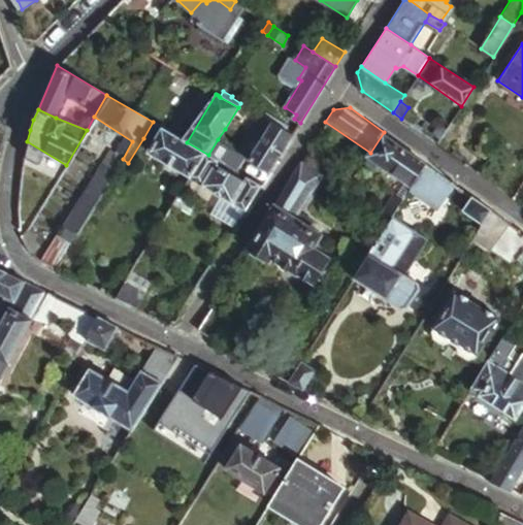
[(250,159),(265,170),(269,173),(293,135),(262,116),(249,138),(259,145),(250,159)]
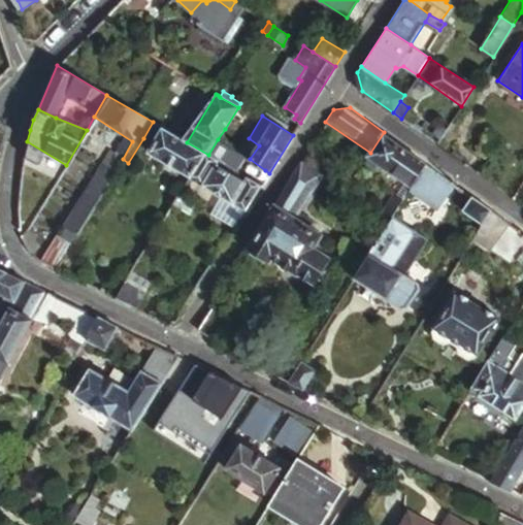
[(168,131),(153,122),(143,138),(159,146),(168,131)]
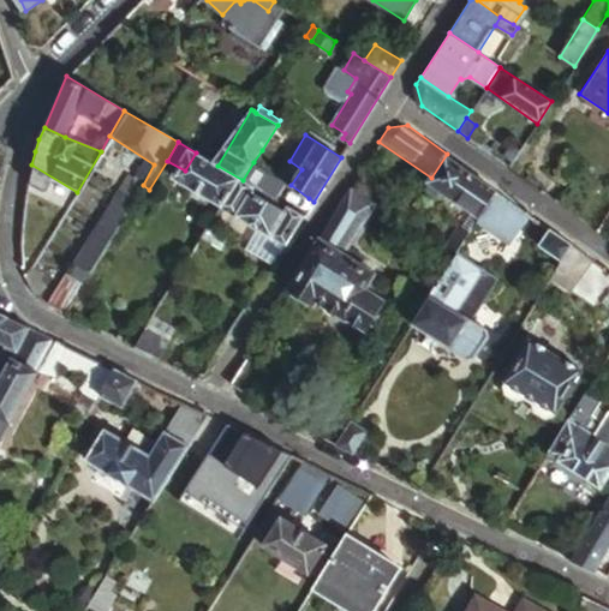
[(262,150),(254,162),(280,179),(287,167),(262,150)]
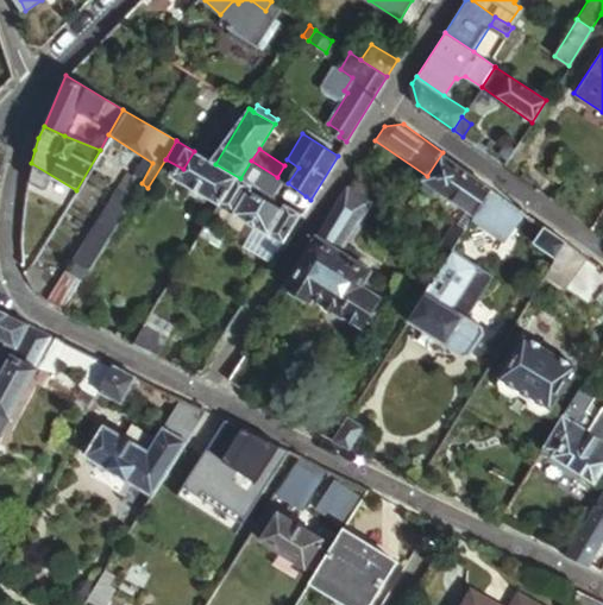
[(240,178),(215,164),(194,151),(183,169),(176,180),(223,206),(240,178)]
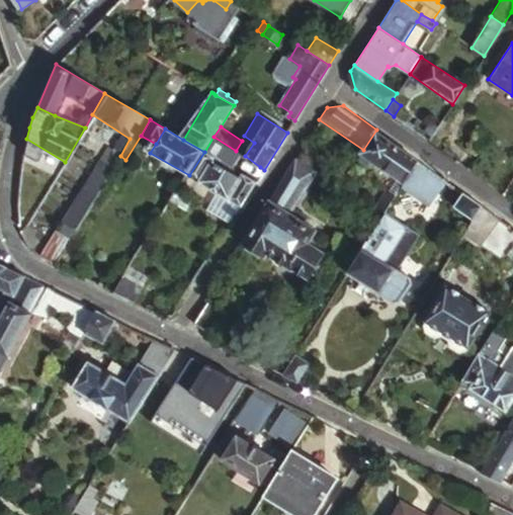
[(411,175),(420,160),(376,130),(363,150),(407,180),(411,175)]
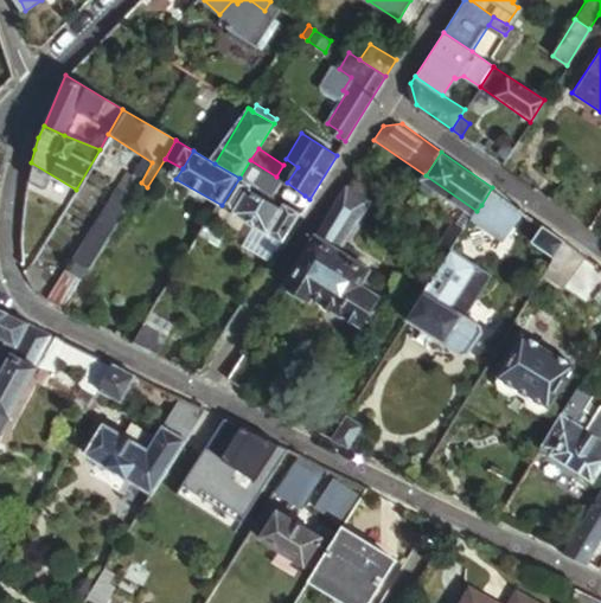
[(250,160),(240,178),(295,211),(305,196),(287,183),(276,177),(250,160)]
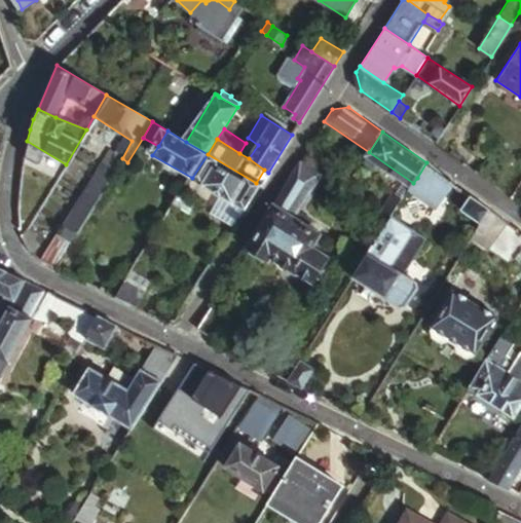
[(256,183),(208,154),(192,178),(222,196),(245,210),(260,185),(256,183)]
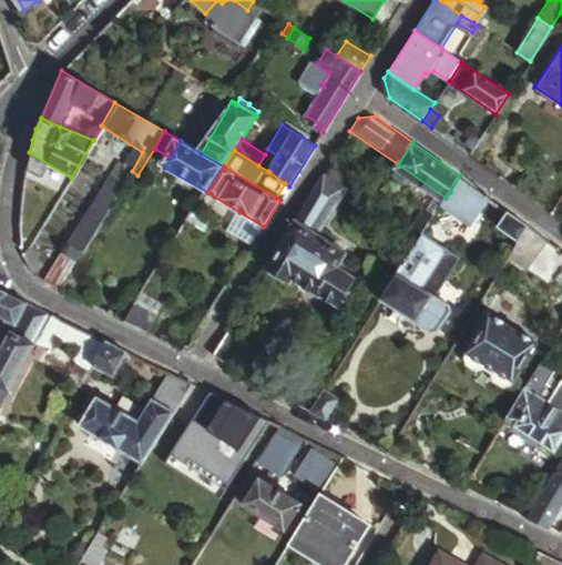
[(129,190),(136,178),(123,168),(114,182),(129,190)]
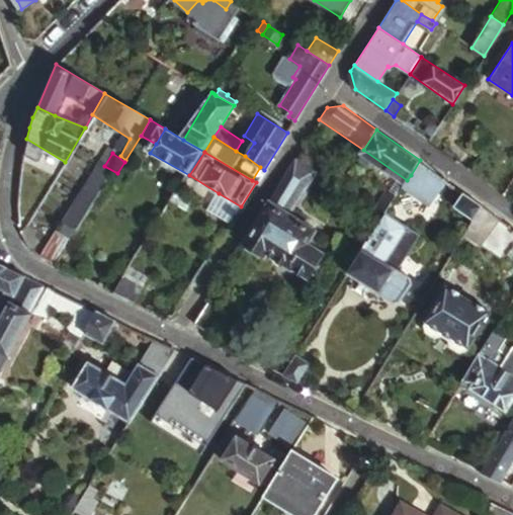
[(289,168),(309,180),(316,168),(297,156),(289,168)]
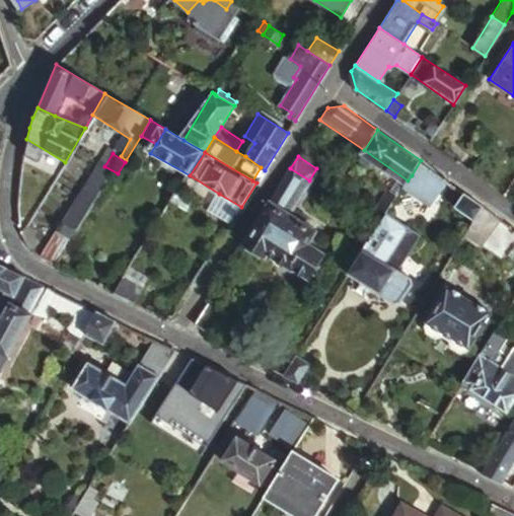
[(436,193),(446,178),(421,160),(412,175),(436,193)]
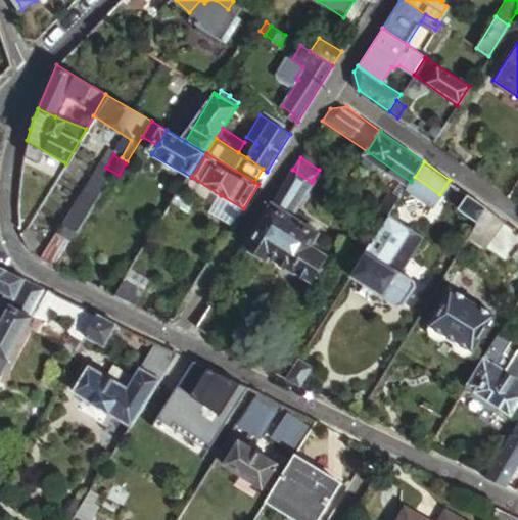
[(105,168),(47,262),(60,269),(119,175),(105,168)]
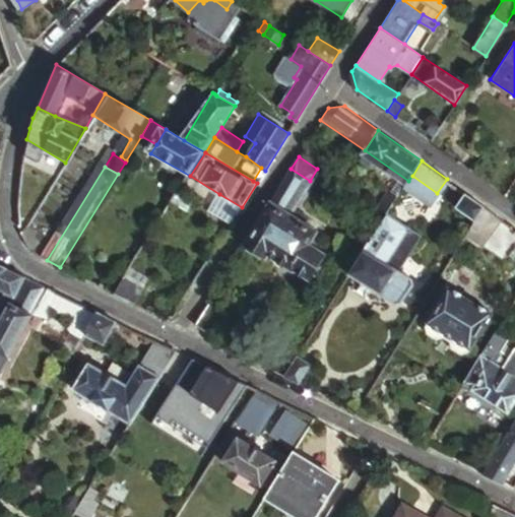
[(303,192),(307,185),(310,181),(291,169),(283,180),(303,192)]
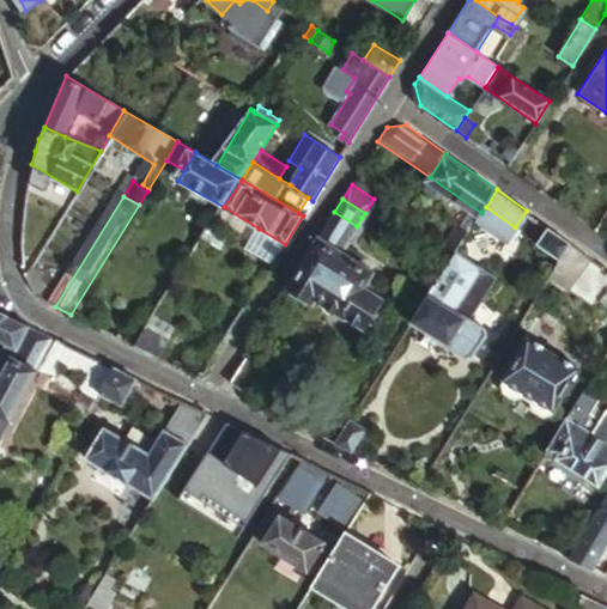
[(507,241),(515,227),(486,207),(481,213),(477,220),(507,241)]
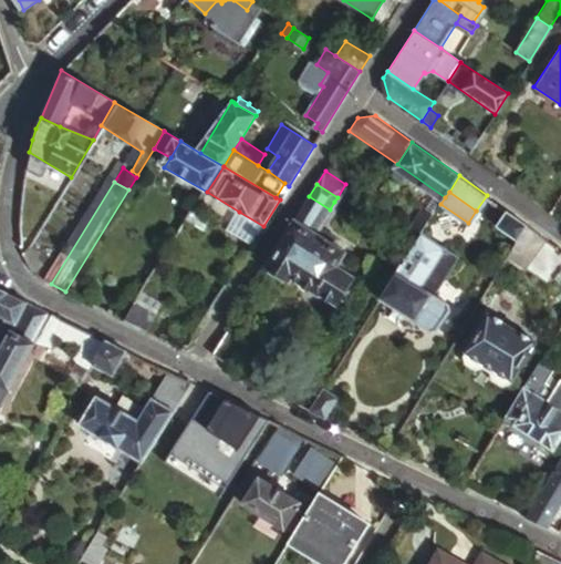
[(304,203),(326,216),(330,209),(309,196),(304,203)]
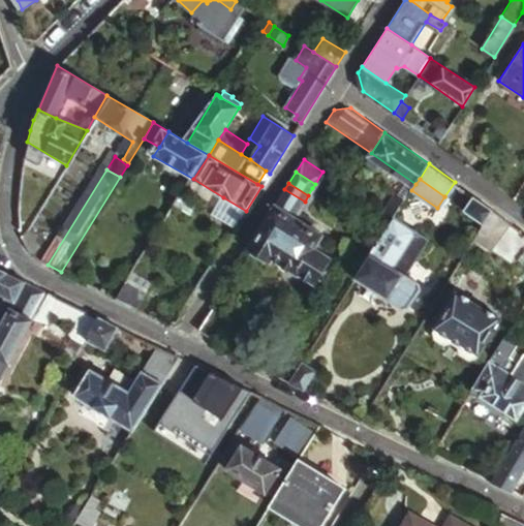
[(284,189),(249,245),(253,248),(250,253),(268,266),(271,260),(314,288),(332,260),(315,249),(324,235),(310,226),(315,218),(301,208),(305,202),(284,189)]
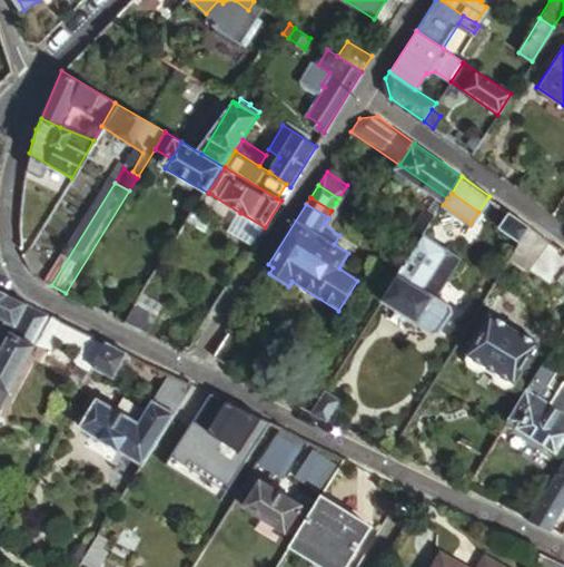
[(213,223),(196,213),(189,224),(206,234),(213,223)]
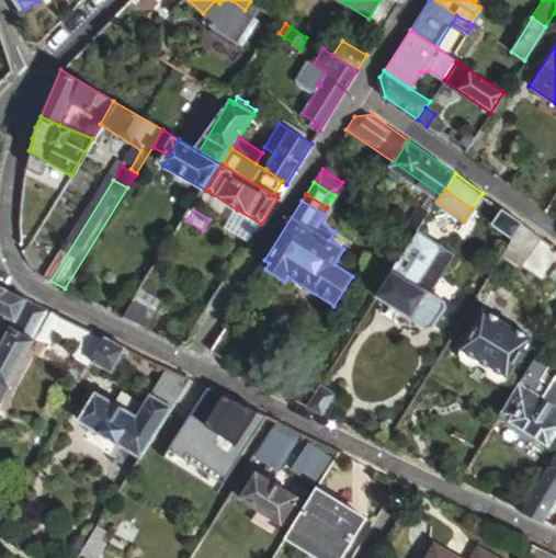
[(261,224),(237,209),(234,215),(258,229),(261,224)]
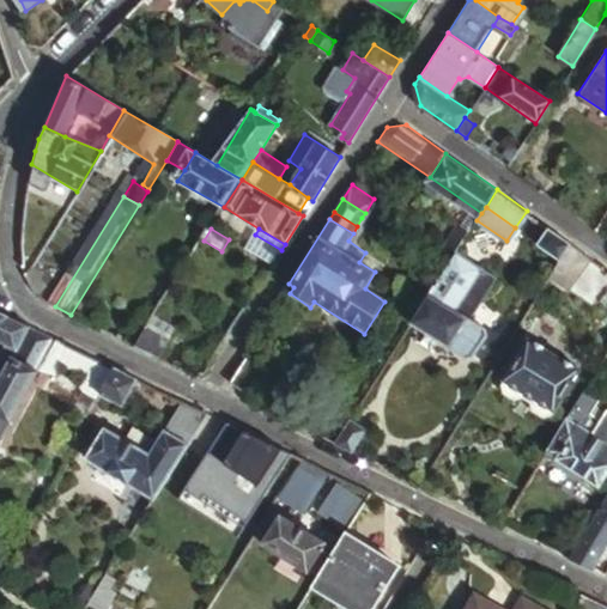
[(563,259),(574,244),(551,229),(541,242),(563,259)]
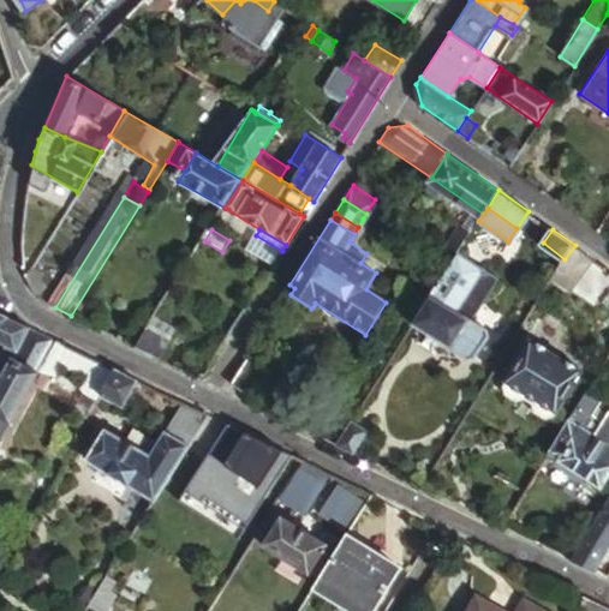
[(574,288),(595,258),(575,245),(565,259),(555,275),(574,288)]
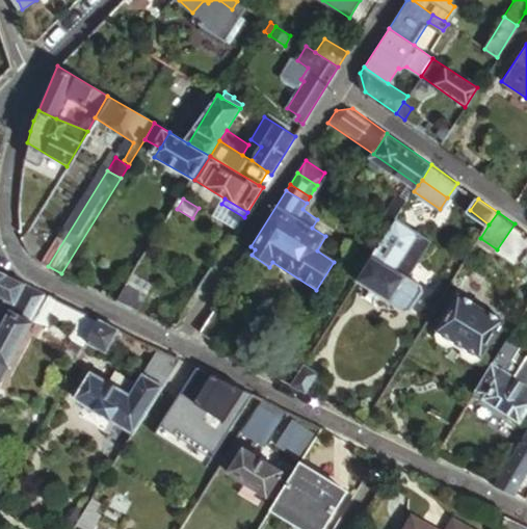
[(397,216),(357,280),(397,306),(411,305),(420,290),(418,282),(409,274),(397,267),(420,231),(405,221),(397,216)]
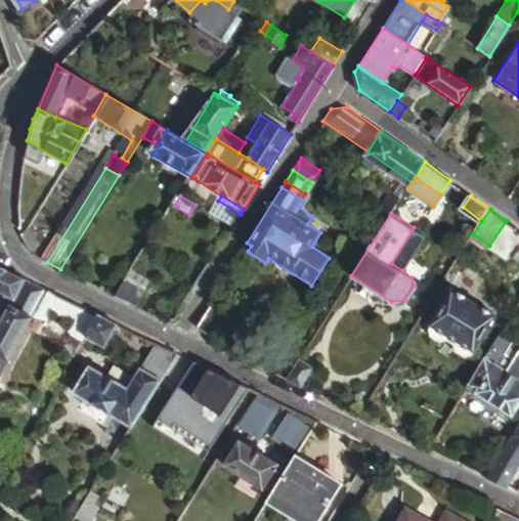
[(391,263),(402,270),(404,266),(403,260),(422,232),(414,227),(391,263)]
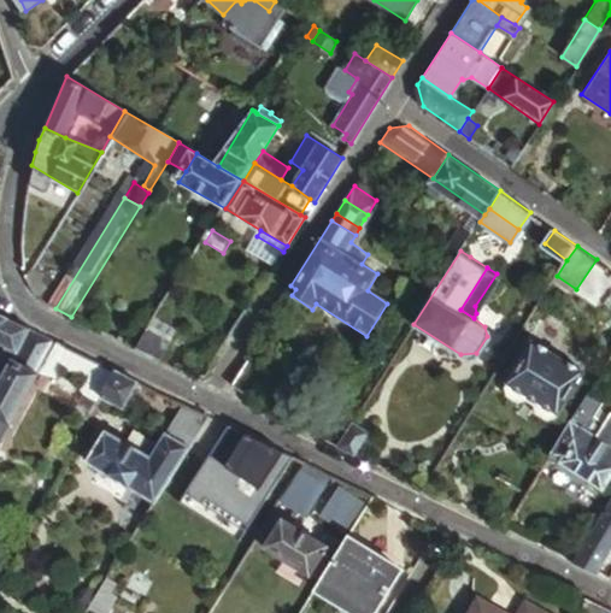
[(31,331),(0,314),(0,342),(21,353),(31,331)]
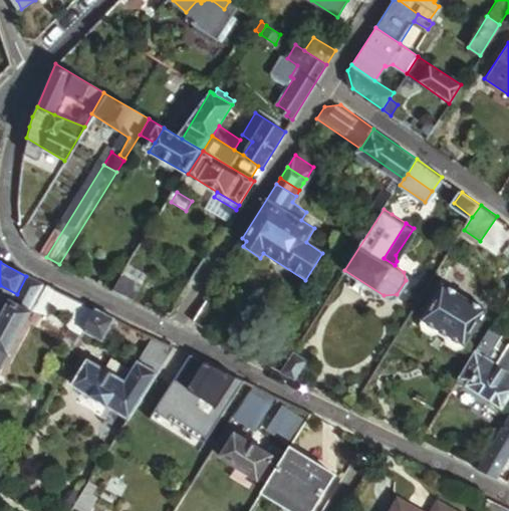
[(145,275),(130,266),(113,291),(132,301),(143,282),(141,280),(145,275)]
